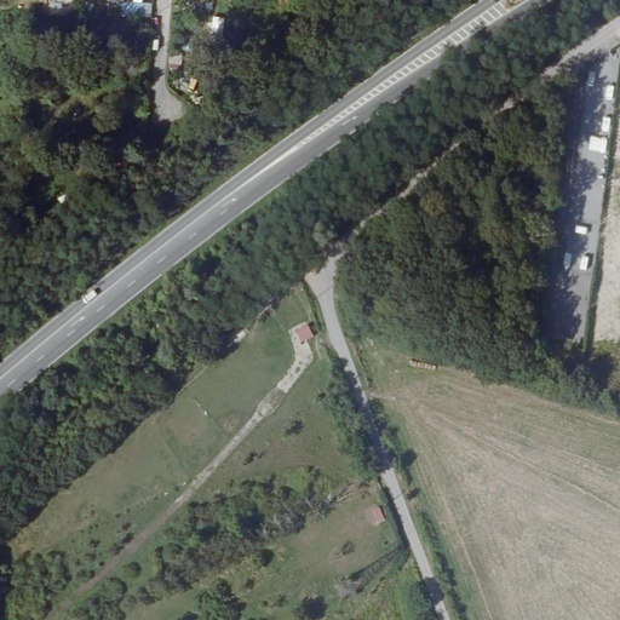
[(153,17),(153,4),(125,4),(124,17),(153,17)]
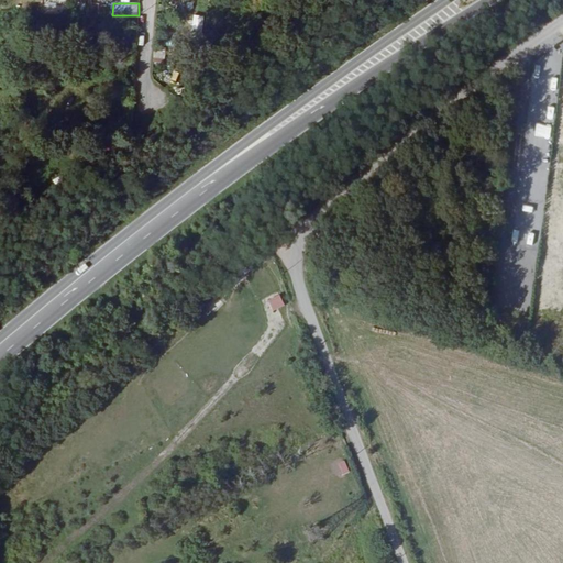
[(192,14),(192,28),(201,28),(202,15),(192,14)]
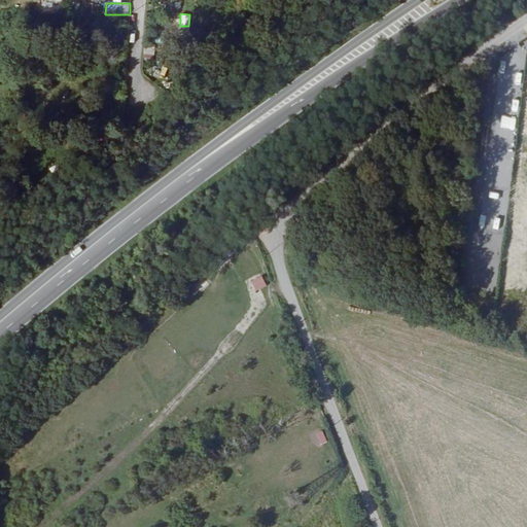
[(499,130),(514,133),(517,121),(501,118),(499,130)]
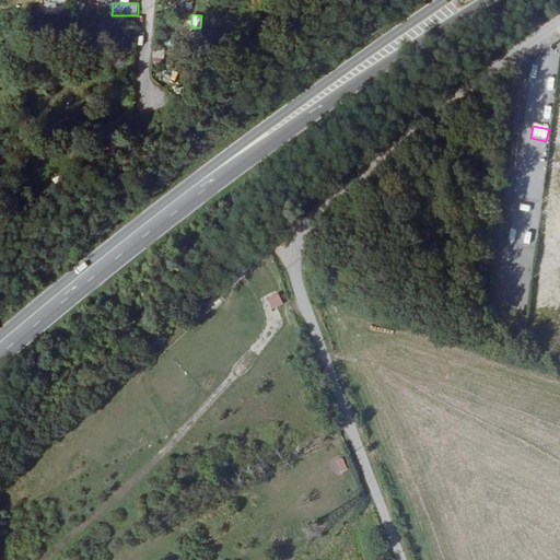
[(532,187),(533,174),(518,174),(518,186),(532,187)]
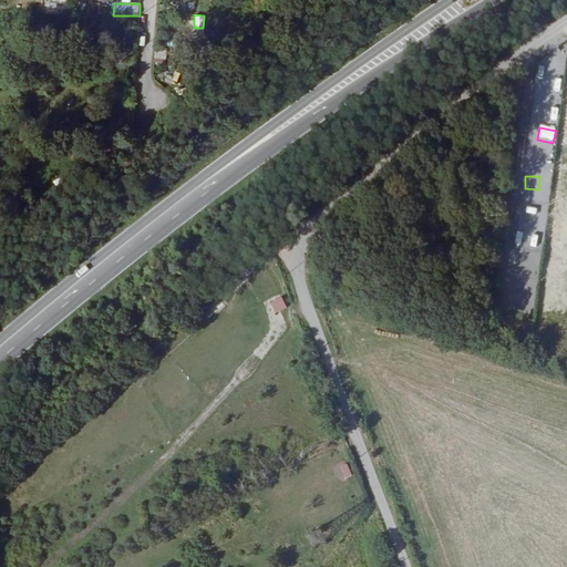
[(269,302),(276,315),(287,309),(280,297),(269,302)]
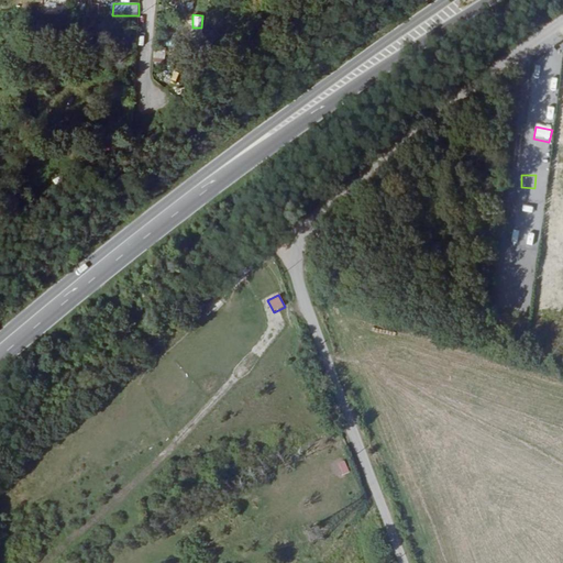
[(191,315),(201,319),(208,307),(198,301),(191,315)]
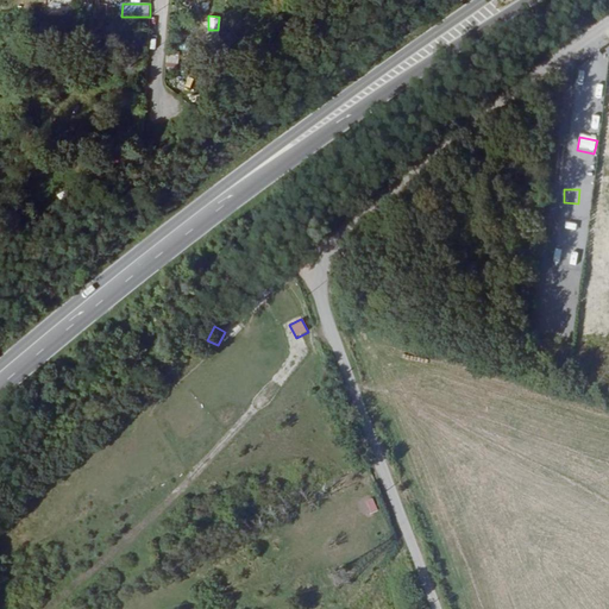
[(370,514),(377,512),(374,498),(366,501),(370,514)]
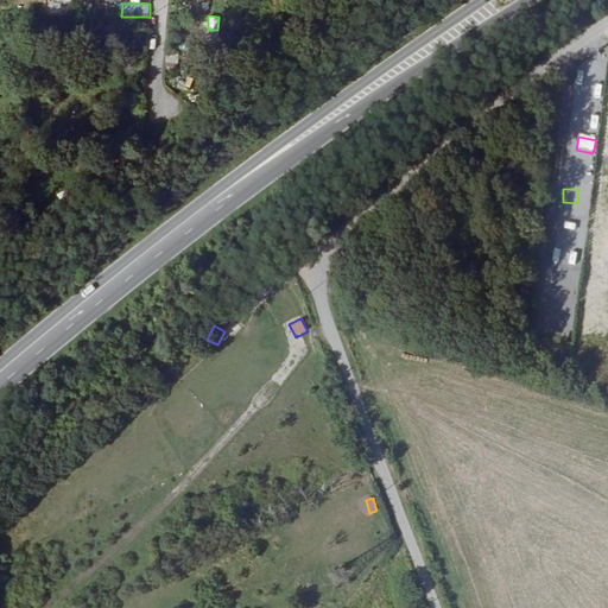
All buildings are outlined.
